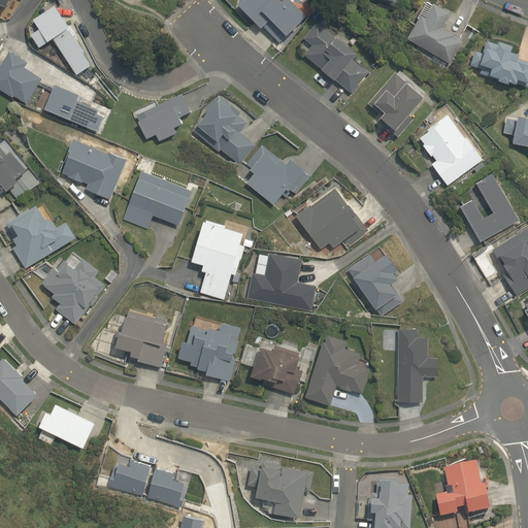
[(241,0),(238,4),(262,28),(263,26),(279,42),(306,17),(290,0),(285,0),(284,2),(282,0),(241,0)]
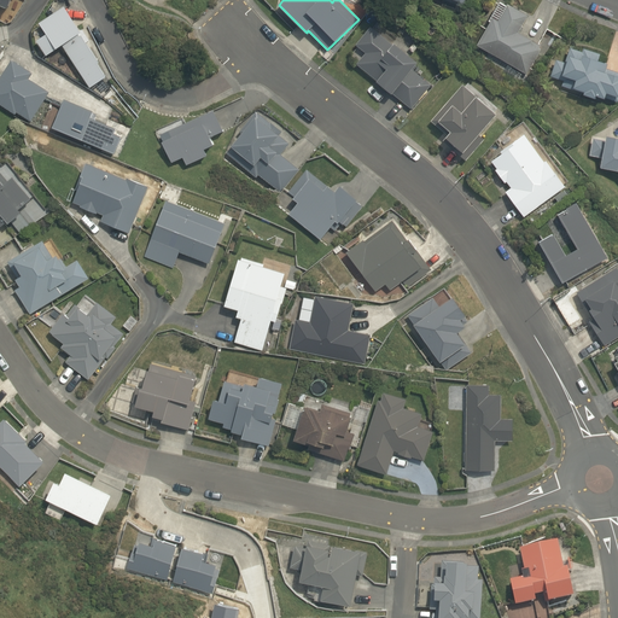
[(477,45),(526,73),(541,48),(538,47),(541,44),(519,31),(528,15),(509,4),(507,7),(499,1),(489,19),(491,21),(477,45)]
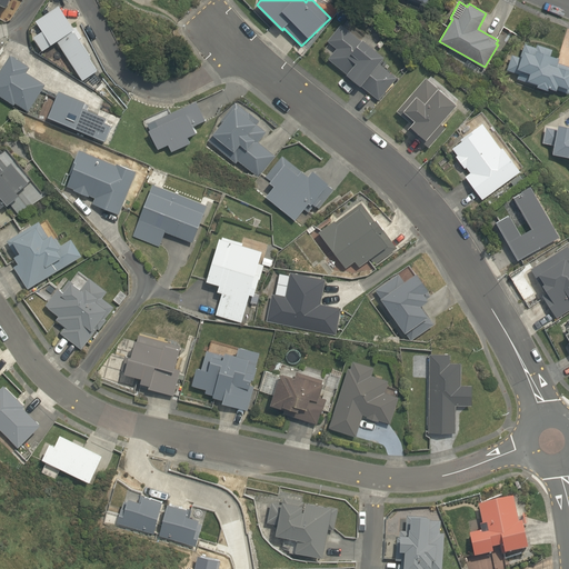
[(75,33),(73,31),(76,30),(60,6),(37,21),(43,31),(33,38),(42,51),(58,42),(83,80),(99,70),(90,58),(92,57),(77,32),(75,33)]
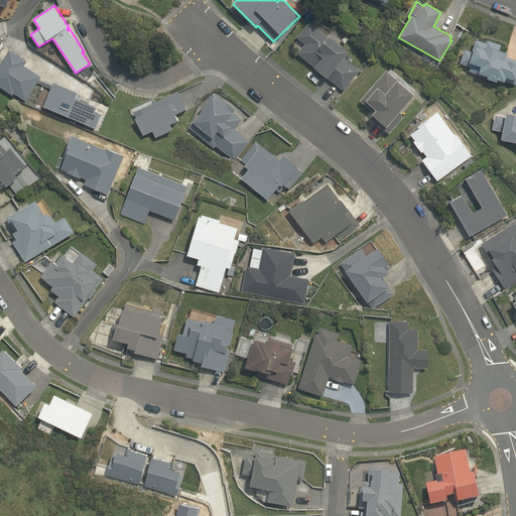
[(329,37),(309,22),(297,37),(305,44),(298,53),(315,68),(314,69),(328,79),(328,78),(344,91),(360,71),(344,57),(349,51),(330,36),(329,37)]
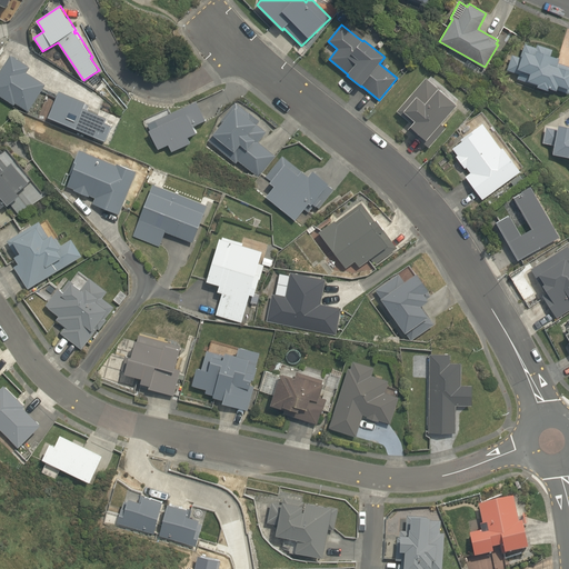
[(512,55),(508,69),(519,73),(517,79),(537,86),(537,87),(549,90),(550,88),(557,90),(559,83),(568,87),(568,66),(559,62),(560,59),(550,56),(552,49),(537,45),(537,47),(526,43),(520,57),(512,55)]
